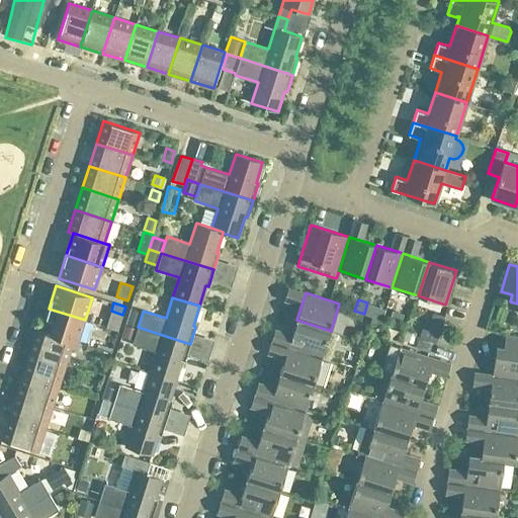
[(78,342),(85,320),(49,309),(41,330),(78,342)]
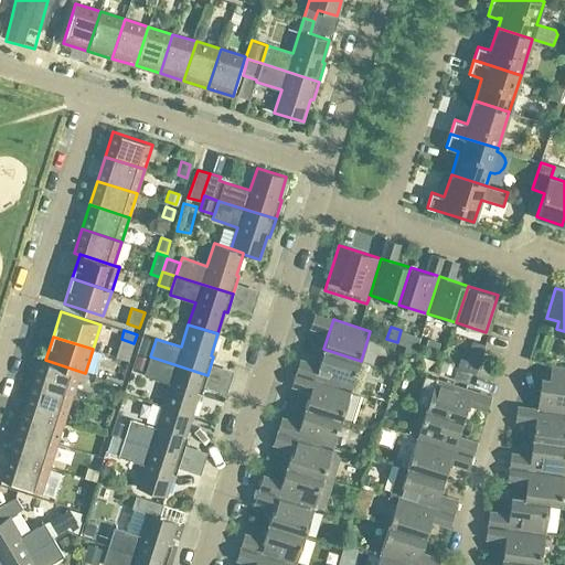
[(144,337),(138,353),(150,356),(156,340),(144,337)]
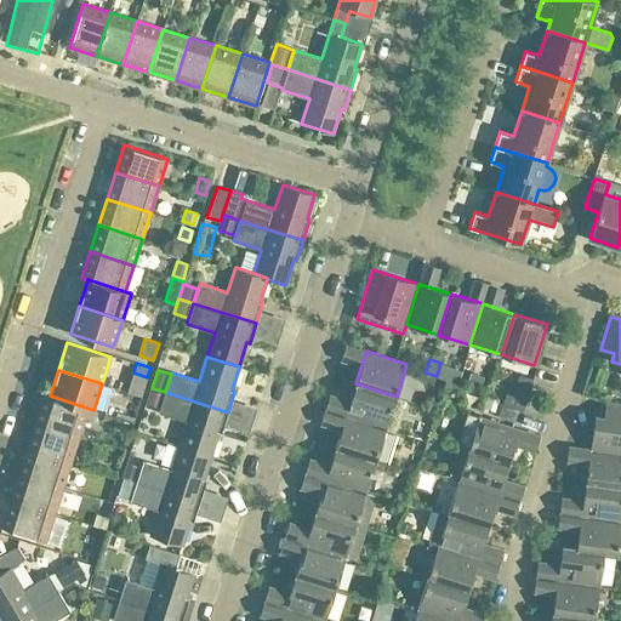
[(471,371),(467,382),(480,387),(484,376),(471,371)]
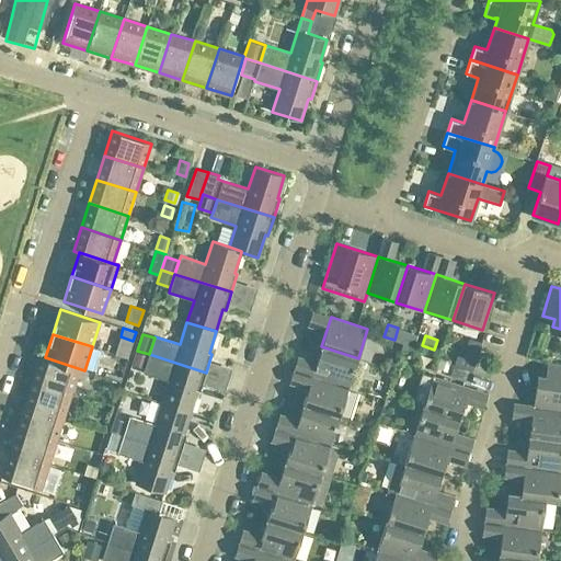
[(366,361),(358,358),(321,346),(312,376),(348,387),(356,390),(366,361)]
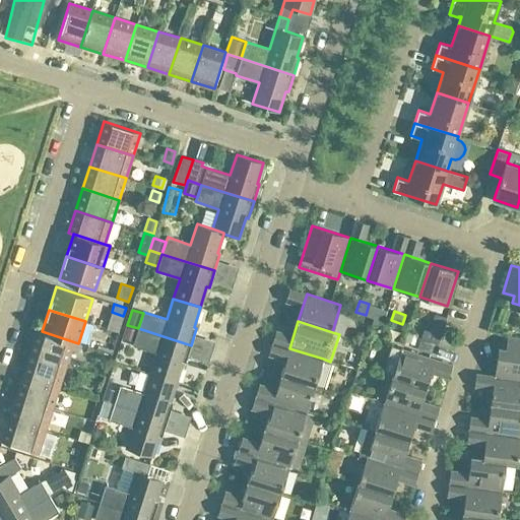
[(126,326),(123,337),(134,341),(138,329),(126,326)]
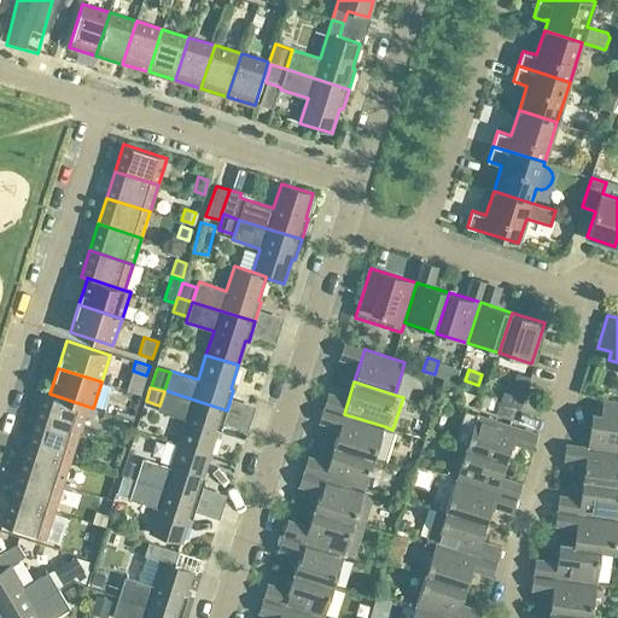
[(220,430),(227,410),(164,390),(164,391),(159,406),(158,410),(185,419),(178,443),(210,454),(217,430),(220,430)]
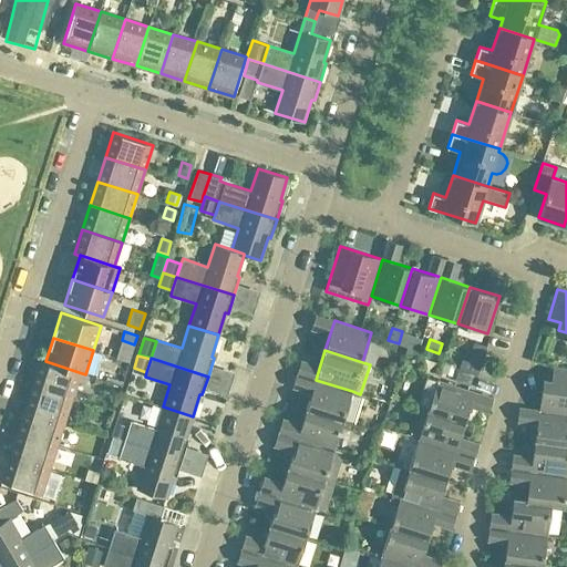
[(72,397),(80,373),(85,375),(85,374),(45,361),(41,359),(33,384),(72,397)]
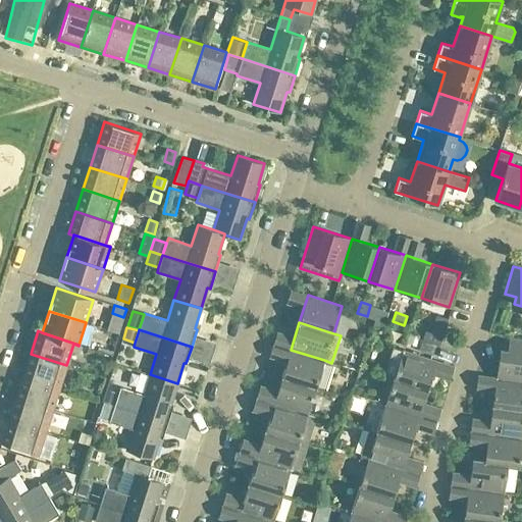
[(424,330),(421,340),(435,344),(439,346),(442,335),(431,332),(424,330)]
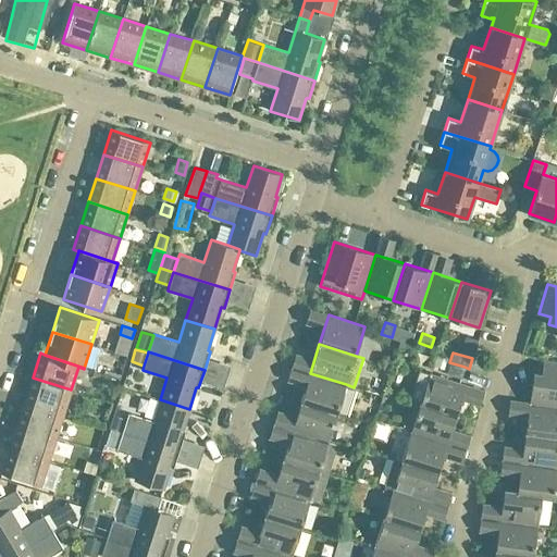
[(556,406),(556,362),(543,360),(541,373),(534,372),(530,403),(556,406)]
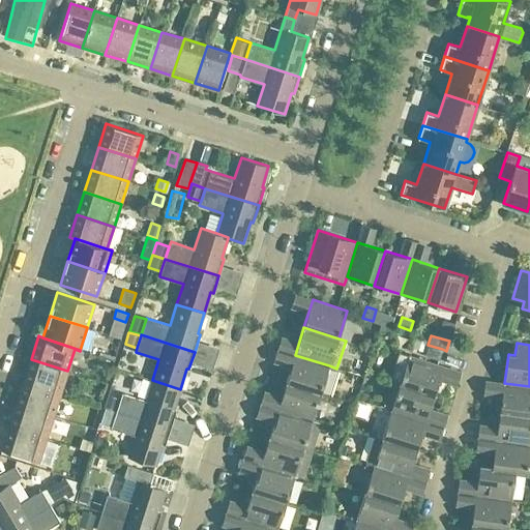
[(439,359),(442,349),(428,345),(424,355),(439,359)]
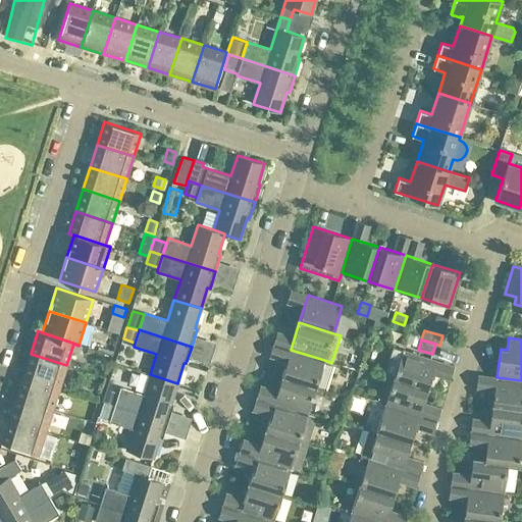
[(112,350),(99,346),(97,352),(110,356),(112,350)]
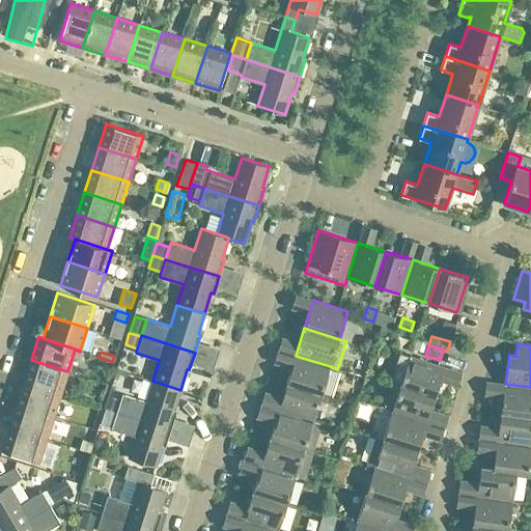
[(436,395),(444,367),(399,353),(391,381),(400,384),(436,395)]
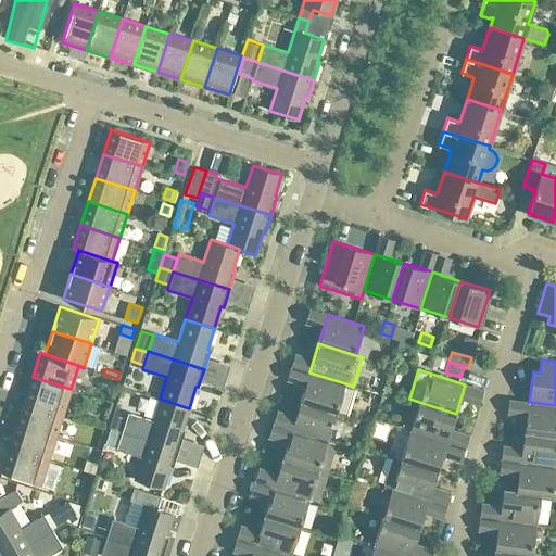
[(337,413),(345,383),(310,373),(301,401),(337,413)]
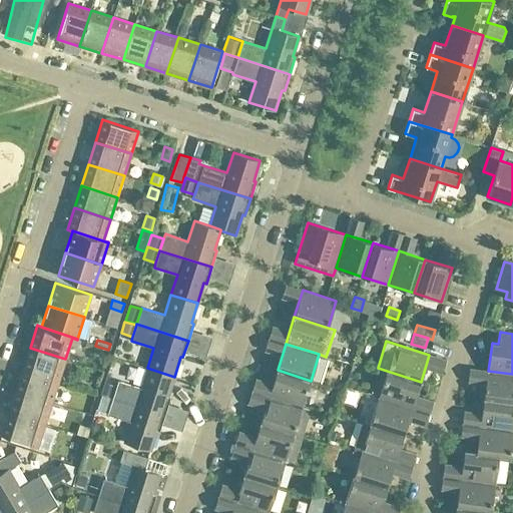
[(58,381),(65,359),(30,348),(23,370),(58,381)]
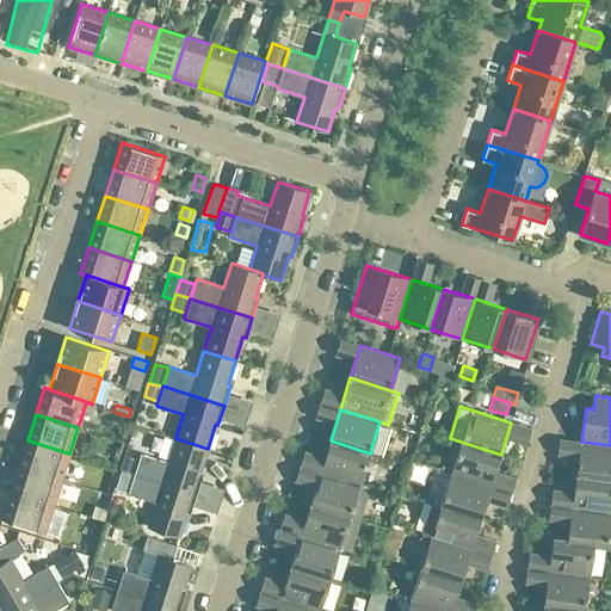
[(199,473),(208,449),(176,438),(168,462),(141,454),(139,458),(135,473),(196,493),(203,473),(199,473)]
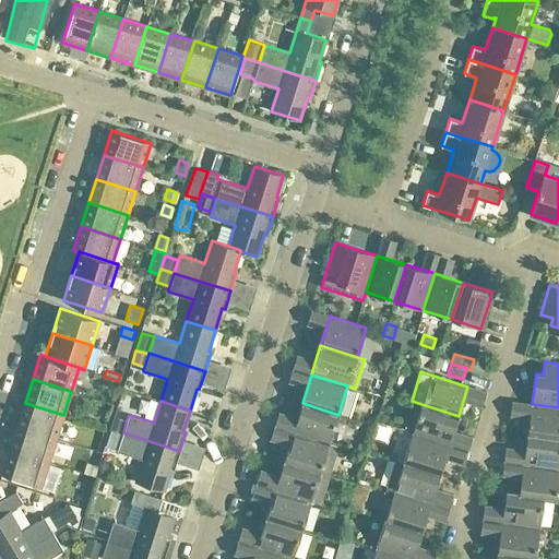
[(56,439),(63,415),(25,403),(18,426),(56,439)]
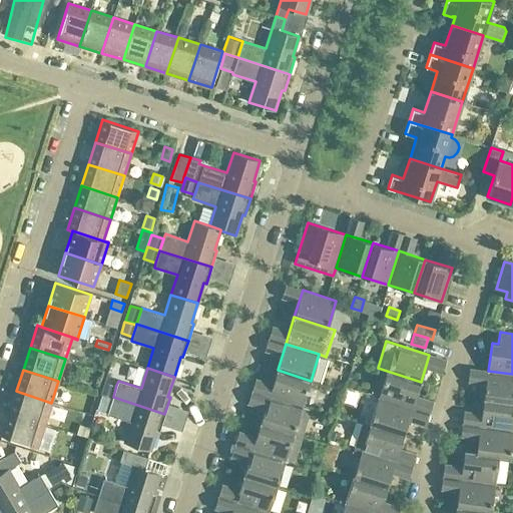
[(303,407),(311,381),(278,370),(269,396),(303,407)]
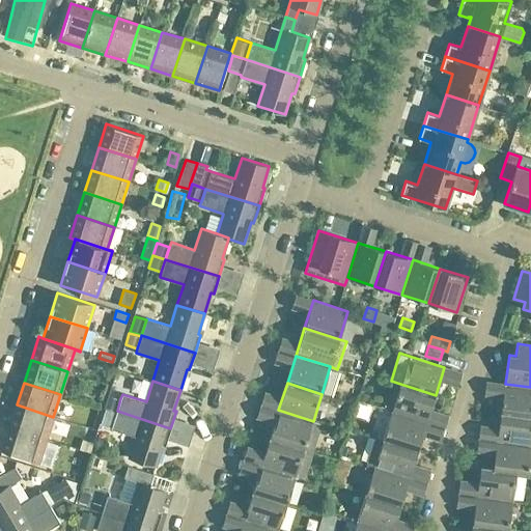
[(426,422),(436,395),(400,384),(392,411),(426,422)]
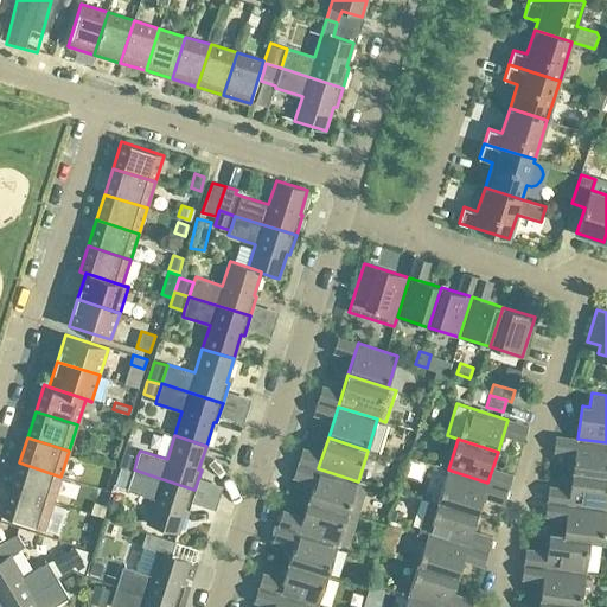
[(606,475),(606,442),(577,439),(573,471),(606,475)]
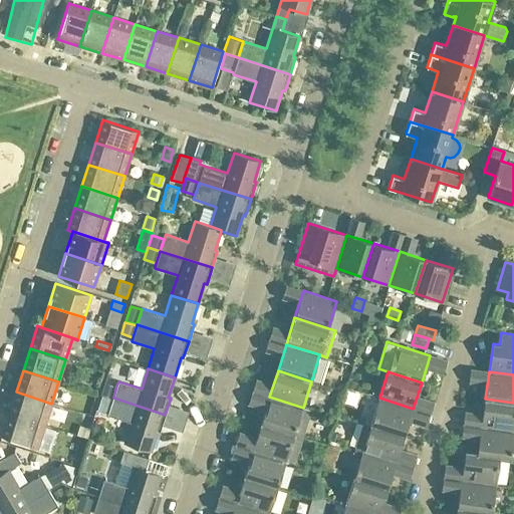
[(104,382),(101,395),(113,398),(116,386),(104,382)]
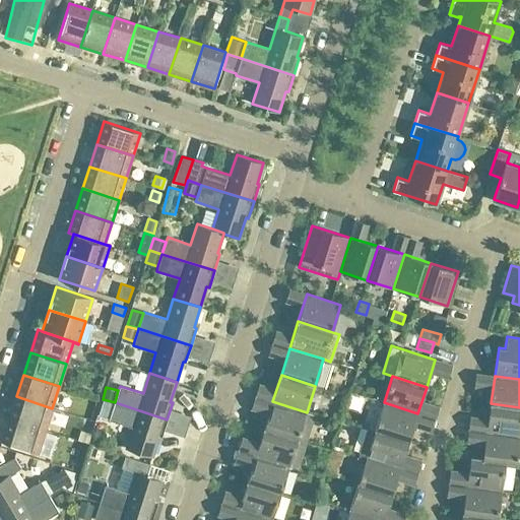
[(46,431),(52,408),(16,396),(9,418),(46,431)]
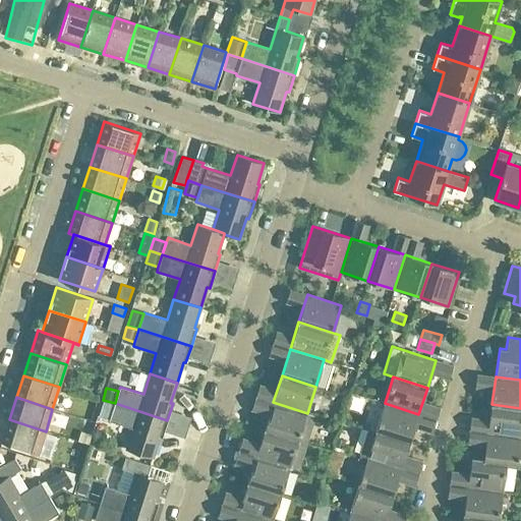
[(315,416),(307,413),(273,402),(265,428),(307,443),(315,416)]
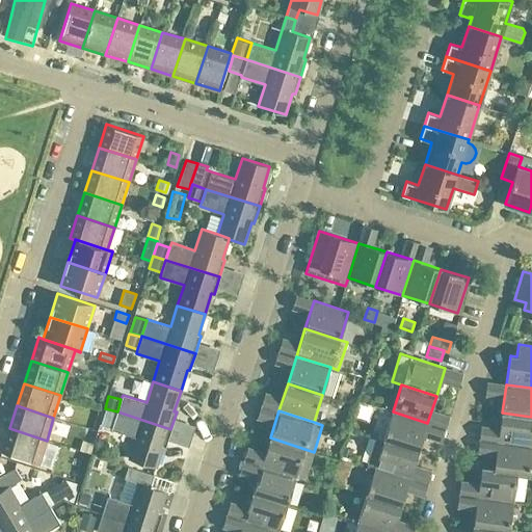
[(104,411),(102,419),(112,422),(114,415),(104,411)]
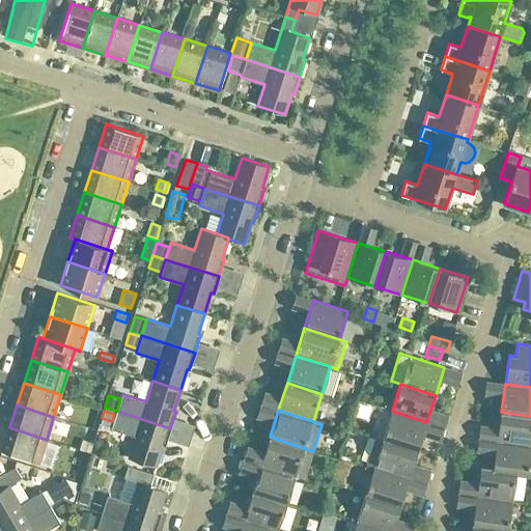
[(165,446),(170,428),(117,411),(111,428),(135,436),(129,457),(156,466),(163,445),(165,446)]
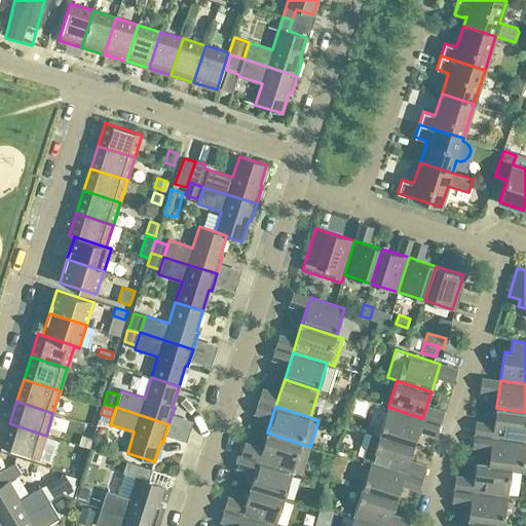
[(414,445),(422,418),(388,407),(379,435),(414,445)]
